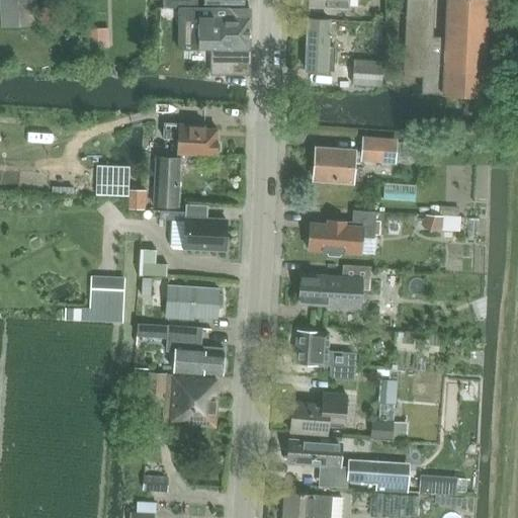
[(0,0),(1,26),(35,25),(33,0),(0,0)]
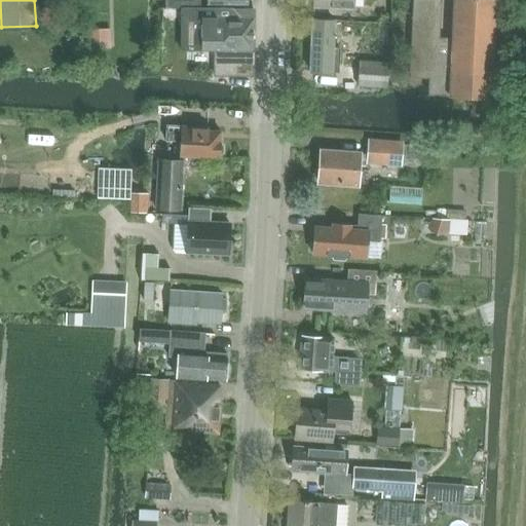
[(413,0),(409,77),(428,78),(428,91),(427,96),(443,97),(490,99),(494,0),(454,0),(453,22),(452,38),(447,38),(440,38),(441,0),(413,0)]
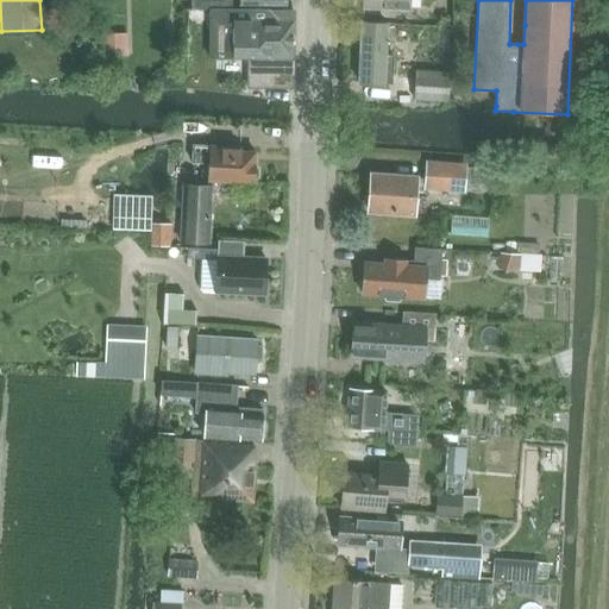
[(293,60),(293,10),(209,10),(209,60),(246,60),(246,87),(290,87),(290,60),(293,60)]
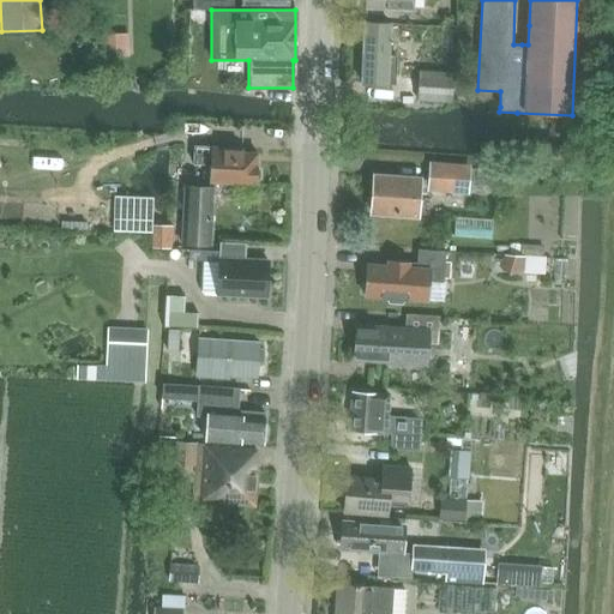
[(365,22),(361,83),(387,84),(396,84),(397,55),(390,55),(391,24),(365,22)]
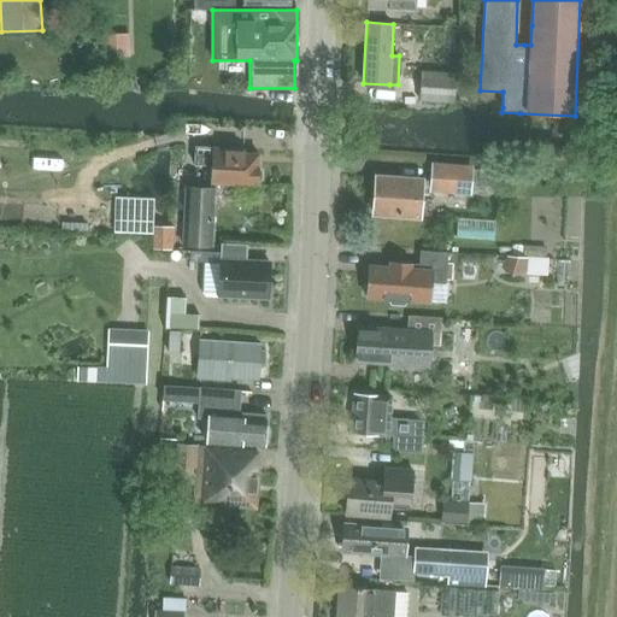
[(418,99),(454,101),(457,75),(421,71),(418,99)]
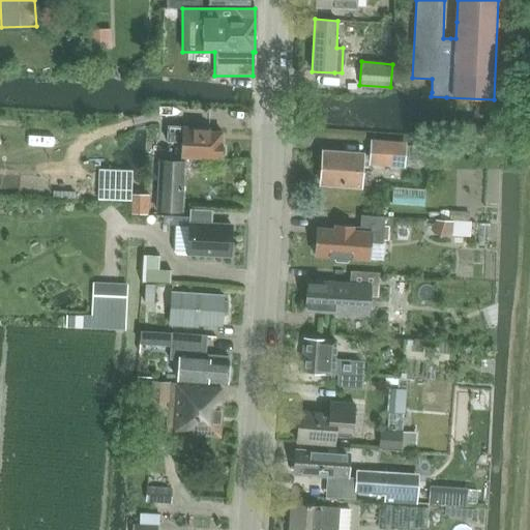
[(327,86),(352,85),(352,74),(326,74),(327,86)]
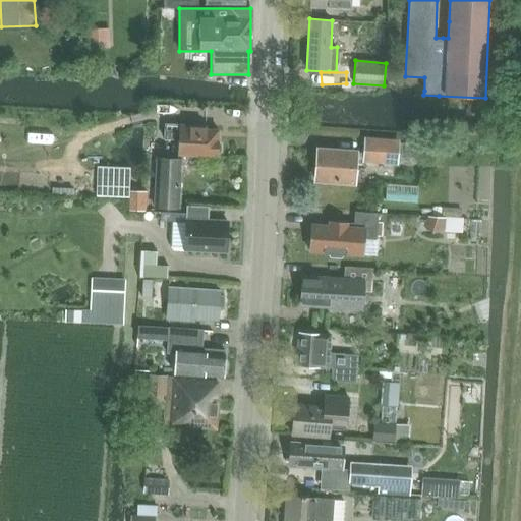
[(157,157),(155,208),(178,209),(180,173),(186,174),(187,155),(193,155),(195,159),(210,159),(213,156),(217,156),(217,154),(220,150),(220,143),(217,141),(218,129),(207,129),(207,125),(178,124),(164,123),(164,137),(177,138),(176,157),(157,157)]
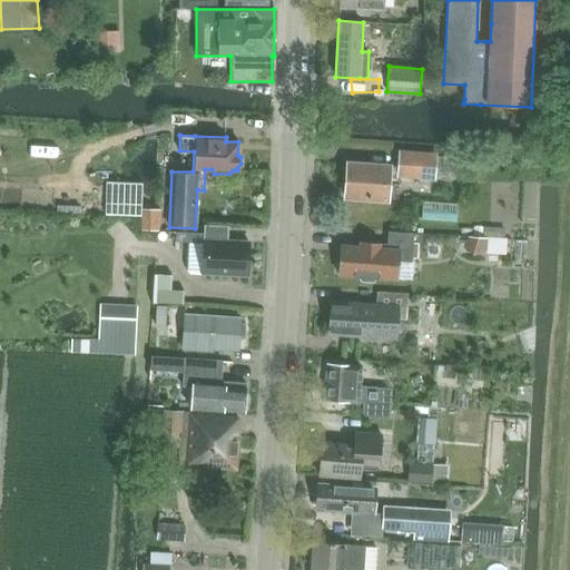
[(390,165),(390,164),(346,160),(344,197),(387,199),(390,175),(434,178),(435,154),(400,151),(399,165),(390,165)]
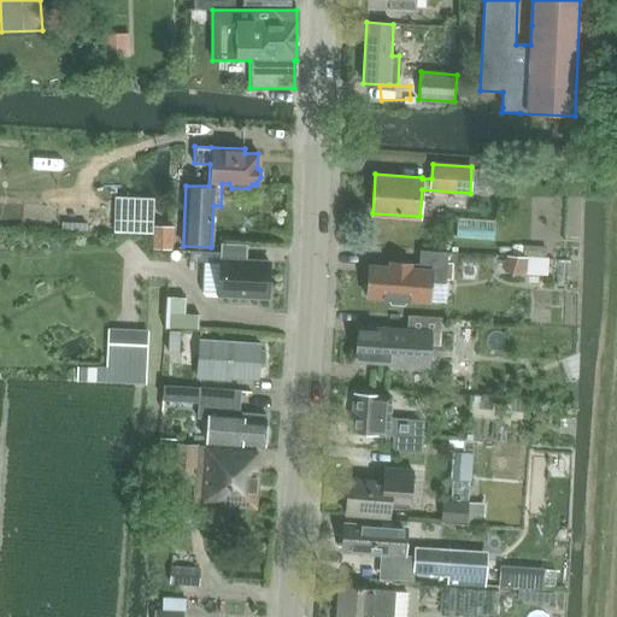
[(221,262),(218,297),(266,299),(269,262),(246,260),(247,245),(221,244),(219,262),(221,262)]
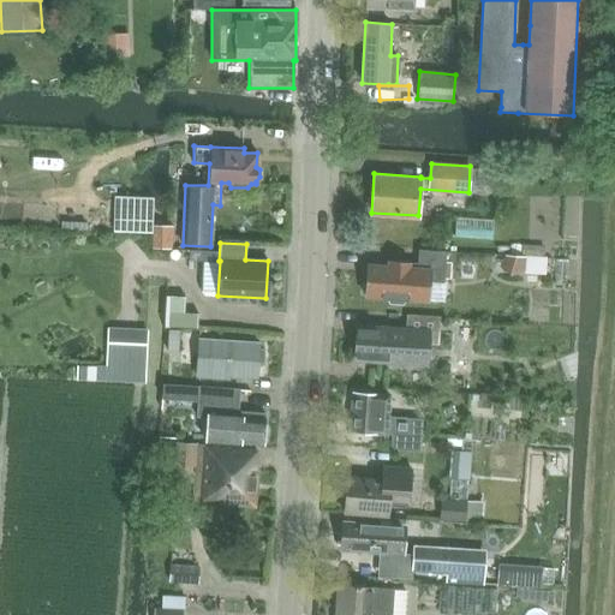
[(364,282),(363,288),(366,292),(365,297),(387,298),(390,303),(402,304),(406,300),(408,300),(408,298),(428,300),(429,281),(443,282),(446,252),(419,250),(418,263),(388,261),(388,266),(369,264),(368,280),(364,282)]
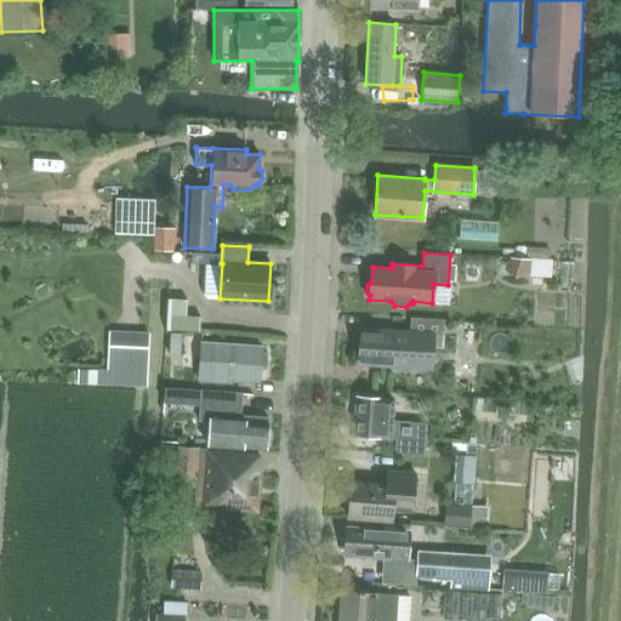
[(530,258),(529,274),(550,275),(551,260),(550,260),(530,258)]
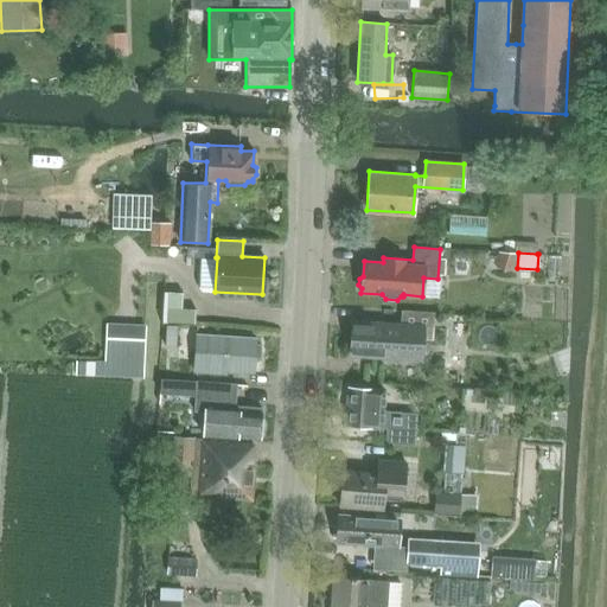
[(161,289),(160,321),(193,323),(193,307),(180,307),(180,291),(161,289)]
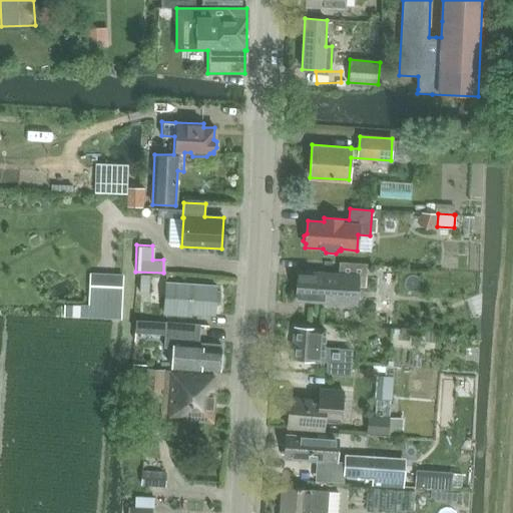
[(89,251),(88,271),(98,271),(99,251),(89,251)]
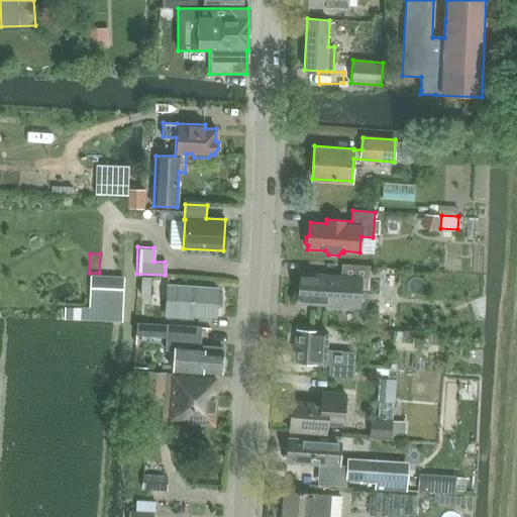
[(300,273),(298,303),(358,307),(359,288),(368,289),(369,267),(342,265),(341,276),(300,273)]
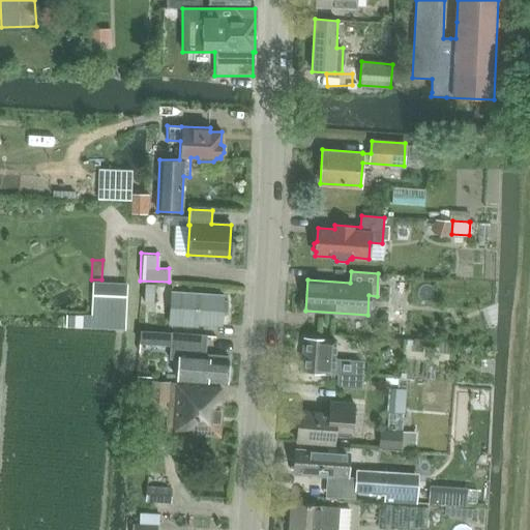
[(101,274),(100,298),(110,299),(111,275),(101,274)]
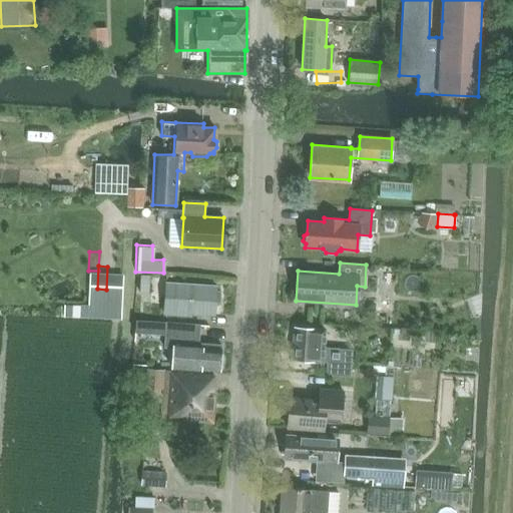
[(140,276),(139,294),(148,294),(149,276),(140,276)]
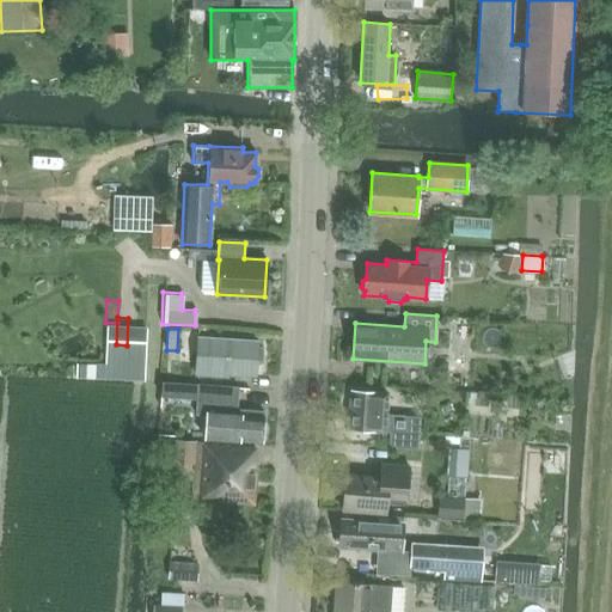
[(197,349),(196,361),(195,374),(228,377),(228,373),(256,375),(257,360),(259,360),(262,359),(263,348),(261,347),(257,347),(258,342),(199,338),(197,349)]
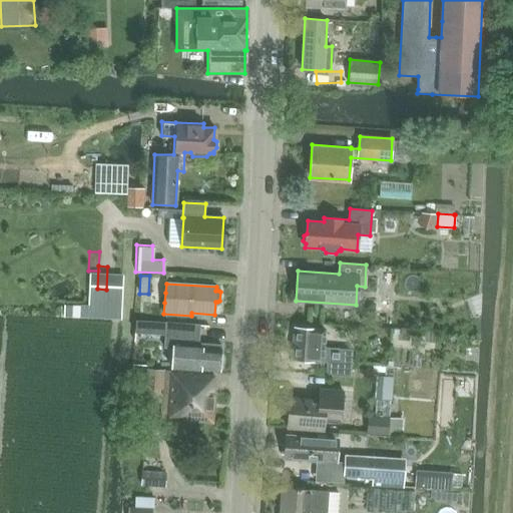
[(82,318),(82,301),(70,301),(69,317),(82,318)]
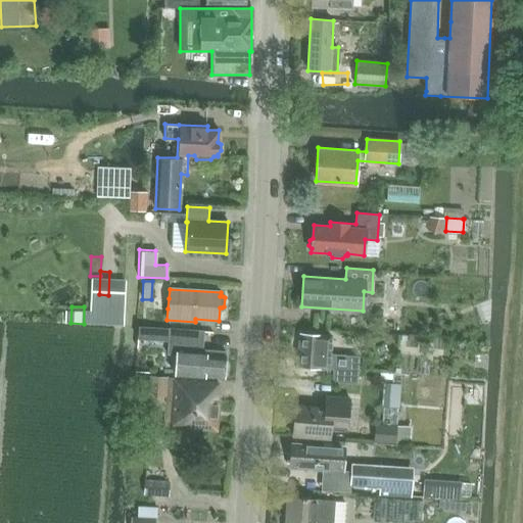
[(85,325),(109,325),(110,308),(86,307),(85,325)]
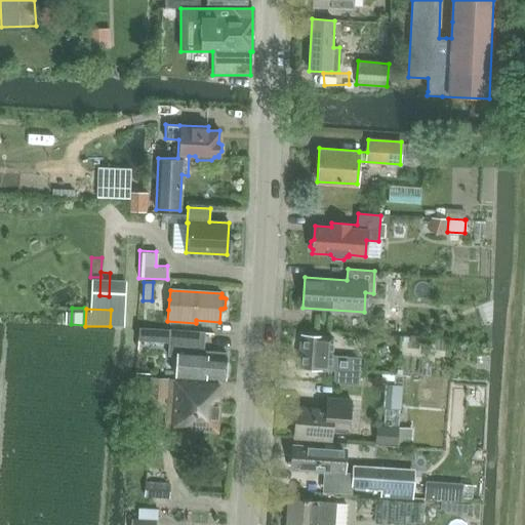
[(169,330),(167,356),(176,357),(174,375),(224,379),(226,353),(202,351),(204,332),(169,329),(169,330)]
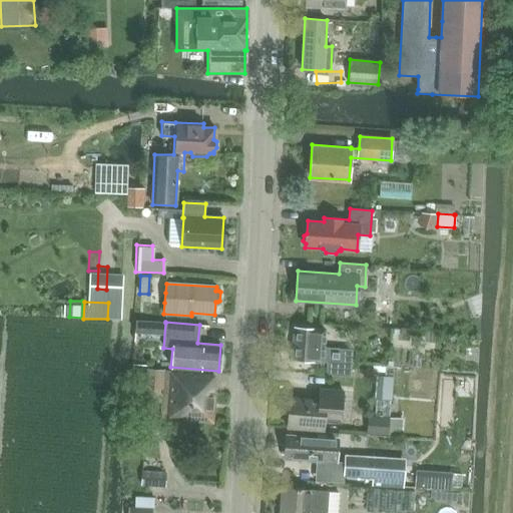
[(292,358),(327,361),(326,375),(351,377),(352,364),(339,363),(340,348),(323,347),(325,330),(295,328),(292,358)]
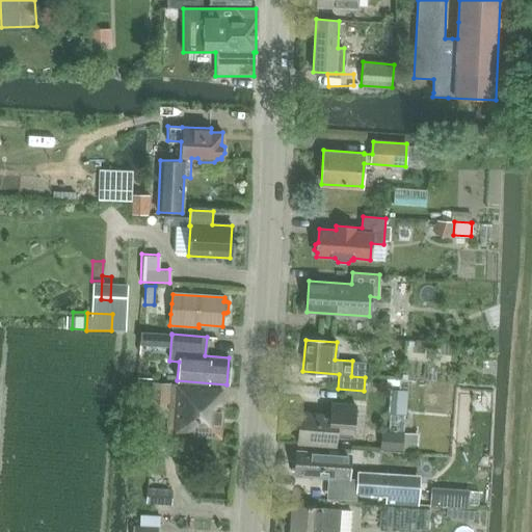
[(152,417),(167,418),(169,383),(154,382),(152,417)]
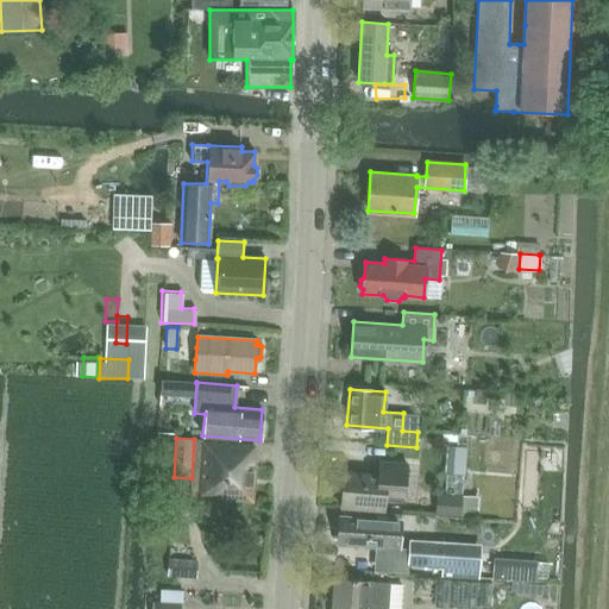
[(255,462),(256,445),(198,440),(194,498),(255,502),(257,463),(255,462)]
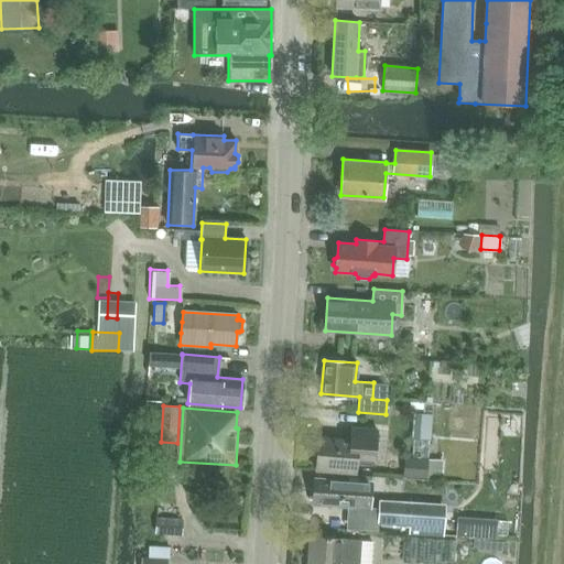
[(316,470),(356,473),(357,464),(375,465),(377,430),(349,427),(349,440),(318,437),(316,470)]
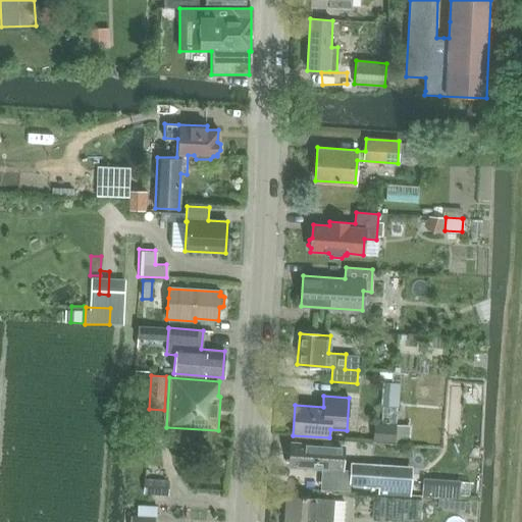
[(381,418),(395,419),(395,405),(381,405),(381,418)]
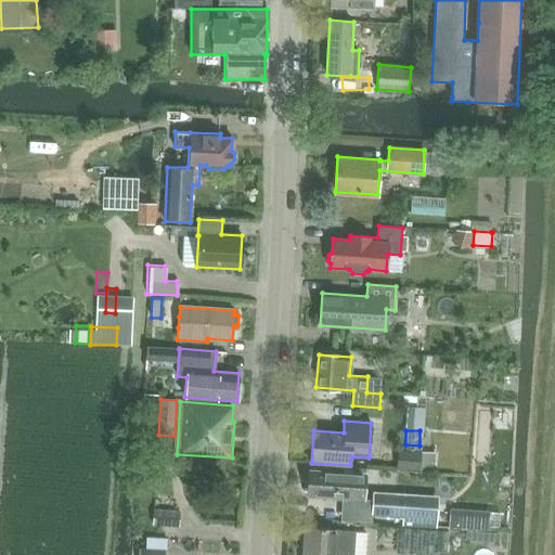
[(420,470),(422,451),(405,450),(397,449),(396,469),(420,470)]
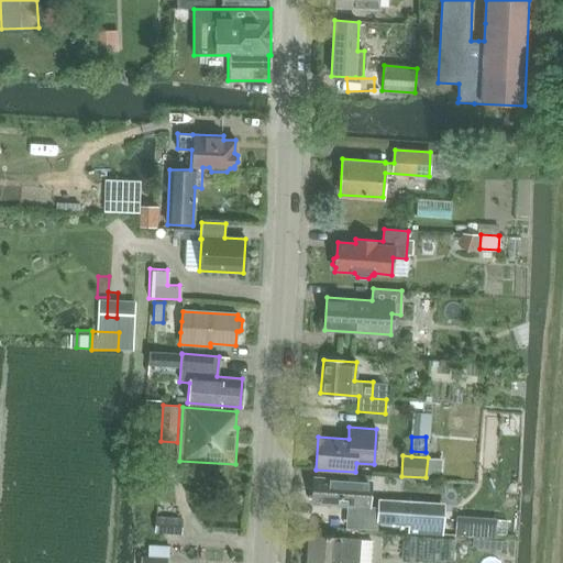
[(367,481),(367,477),(334,475),(334,479),(315,478),(312,503),(371,507),(372,481),(367,481)]
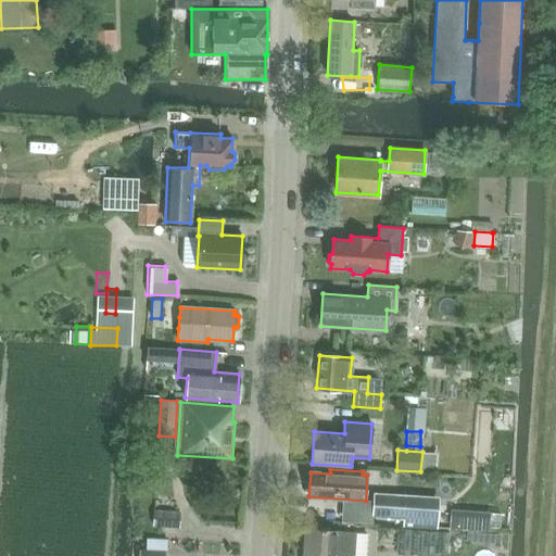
[(374,494),(373,516),(404,517),(404,527),(437,529),(439,504),(417,503),(418,496),(374,494)]
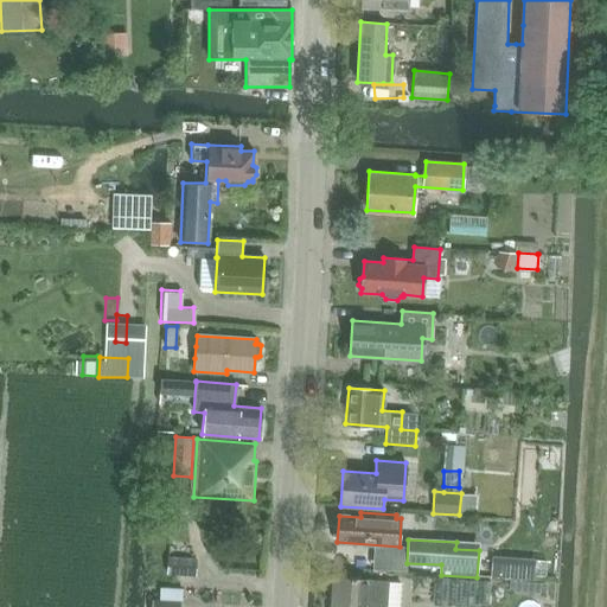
[(197,560),(168,558),(167,574),(196,576),(197,560)]
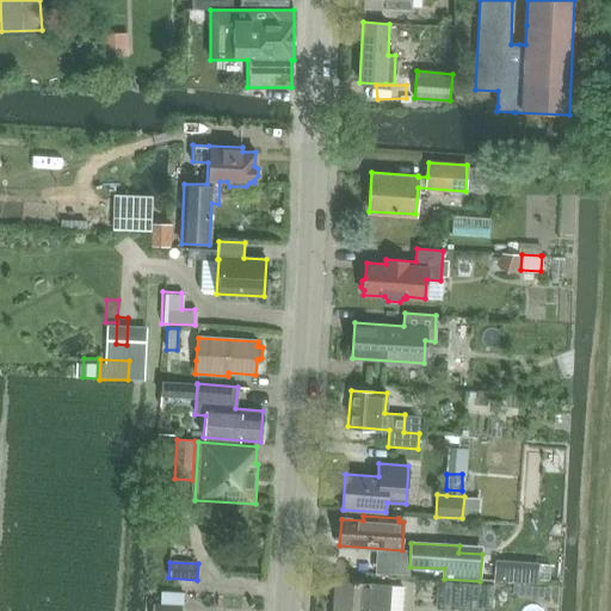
[(495,567),(494,581),(537,584),(537,569),(495,567)]
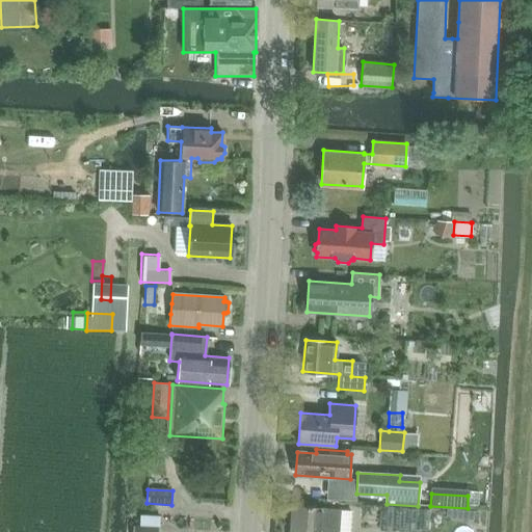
[(378,529),(413,531),(427,531),(429,509),(380,506),(378,529)]
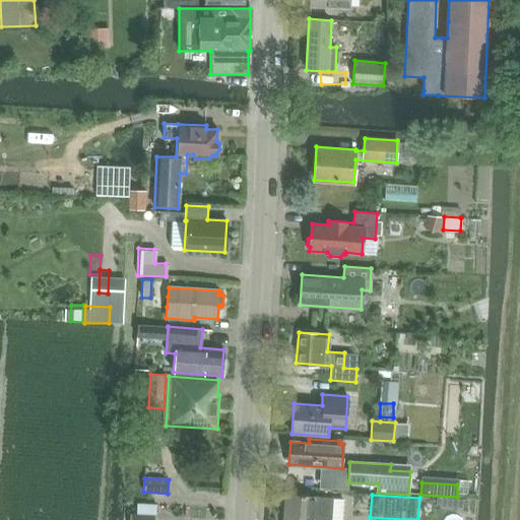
[(285,496),(283,519),(330,519),(331,519),(335,519),(340,519),(342,500),(285,496)]
